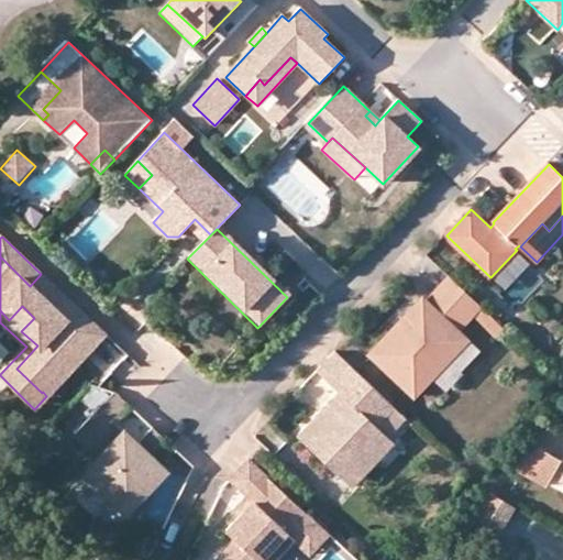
[(83,355),(103,333),(41,274),(30,286),(0,256),(0,310),(9,320),(22,306),(34,318),(21,331),(37,346),(17,369),(42,393),(80,352),(83,355)]
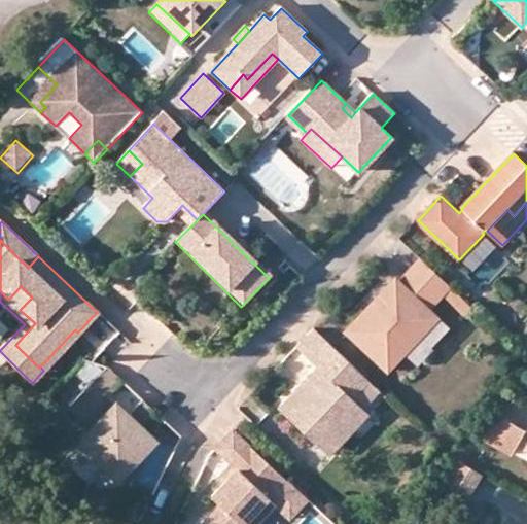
[(421,259),(399,282),(405,287),(426,264),(421,259)]
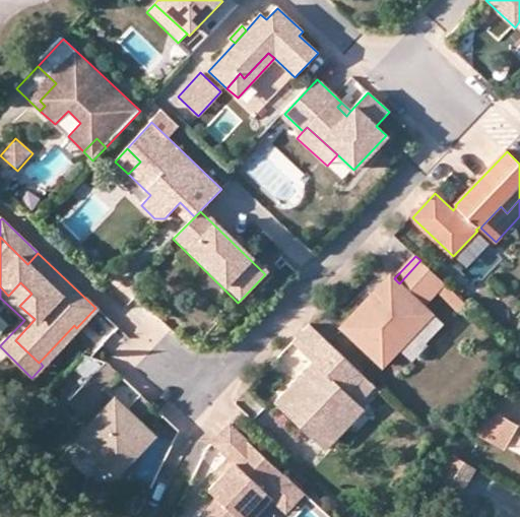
[(341,326),(387,370),(436,318),(428,311),(442,295),(449,287),(420,260),(399,283),(394,278),(390,275),(341,326)]
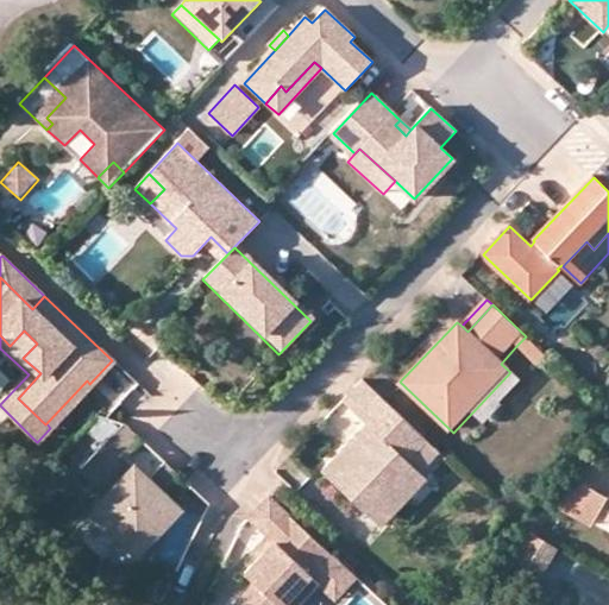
[(526,336),(518,345),(533,359),(541,351),(534,344),(526,336)]
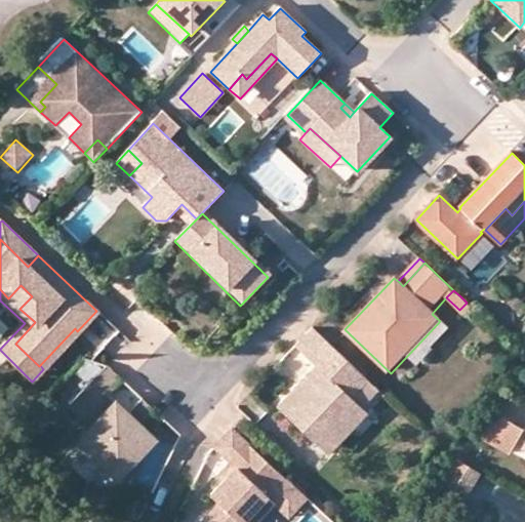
[(467,290),(460,296),(467,303),(468,304),(474,297),(467,290)]
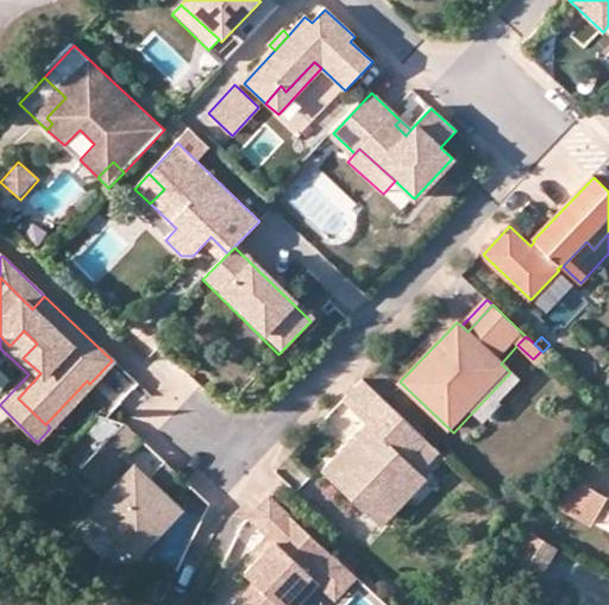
[(541,351),(533,359),(545,371),(553,361),(542,352),(541,351)]
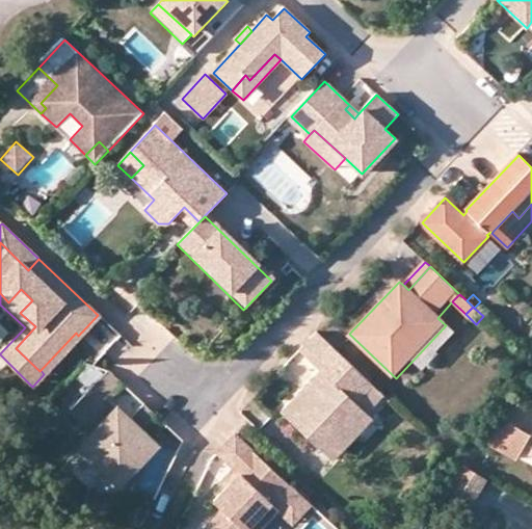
[(460,339),(446,325),(396,378),(402,384),(410,391),(460,339)]
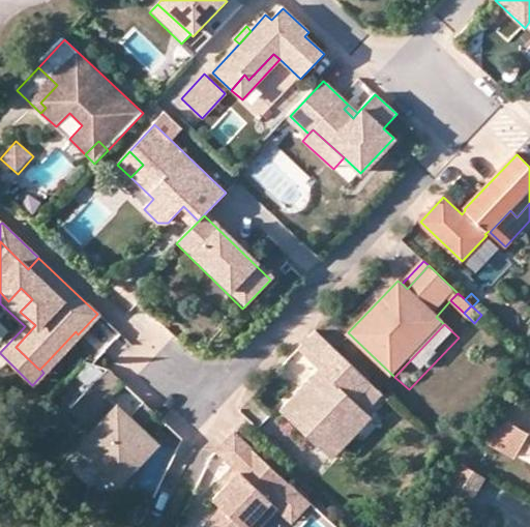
[(371,383),(316,329),(299,348),(320,368),(329,377),(323,384),(318,380),(302,397),(296,391),(280,409),(326,452),(365,411),(354,400),(371,383)]
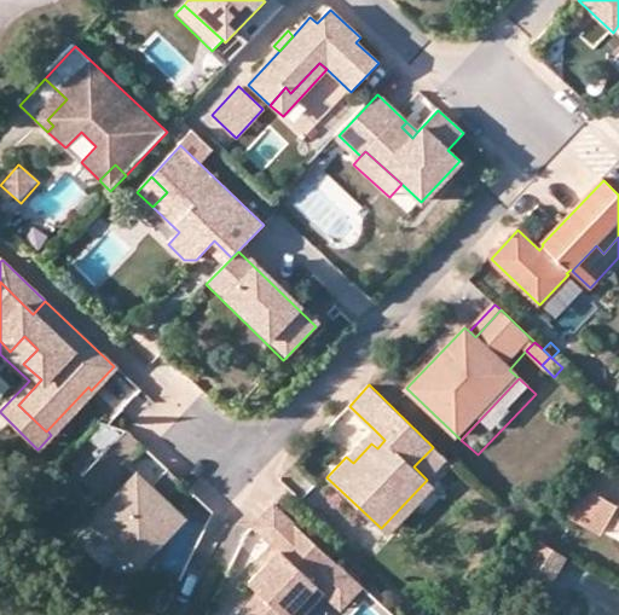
[(131,423),(150,408),(138,393),(119,407),(131,423)]
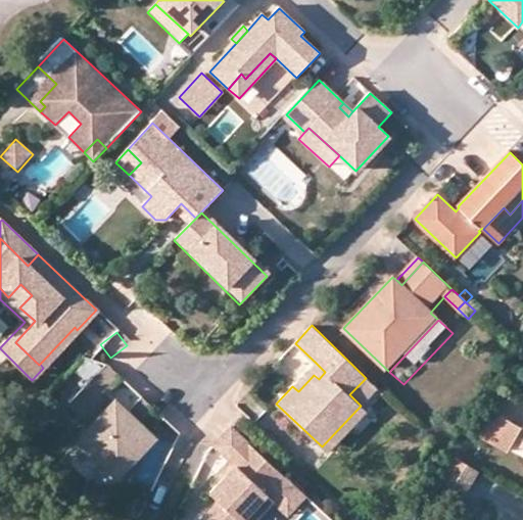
[(325,372),(316,363),(292,386),(298,391),(314,375),(319,379),(325,372)]
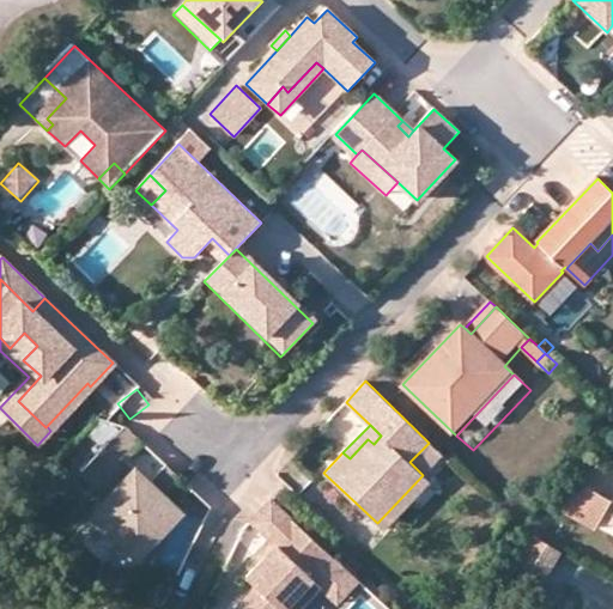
[(144,444),(126,427),(80,473),(108,499),(93,513),(138,556),(169,523),(174,509),(161,497),(178,479),(167,467),(149,483),(126,462),(144,444)]
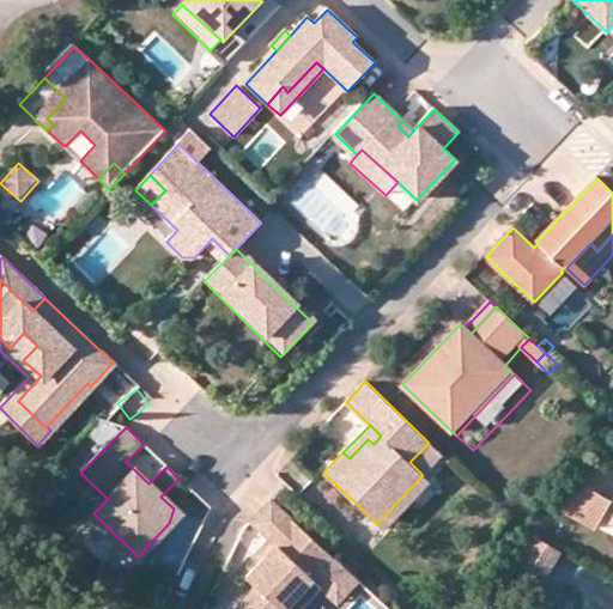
[(423,475),(377,523),(383,529),(430,481),(423,475)]
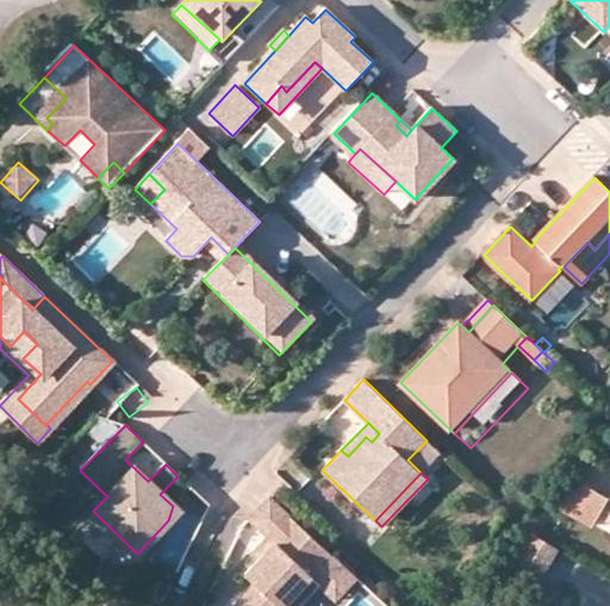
[(578,523),(593,493),(570,480),(553,508),(578,523)]
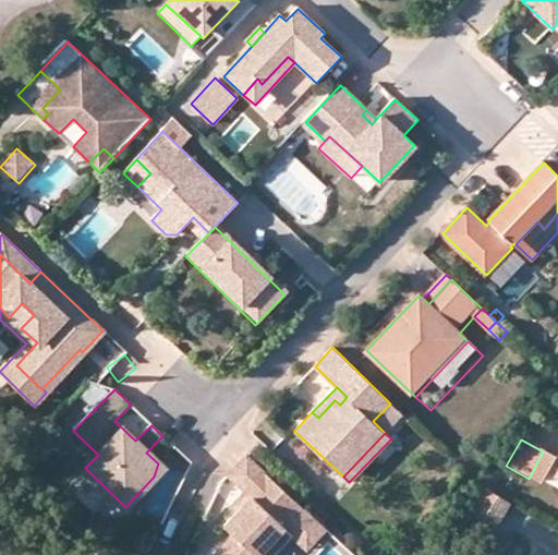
[(185,467),(186,459),(178,450),(172,462),(185,467)]
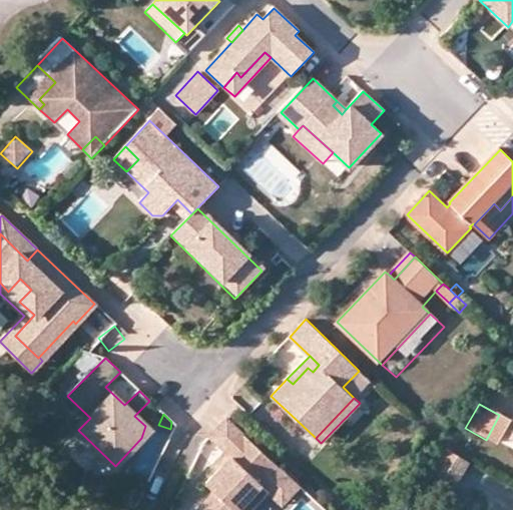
[(511,421),(499,415),(486,440),(497,446),(511,421)]
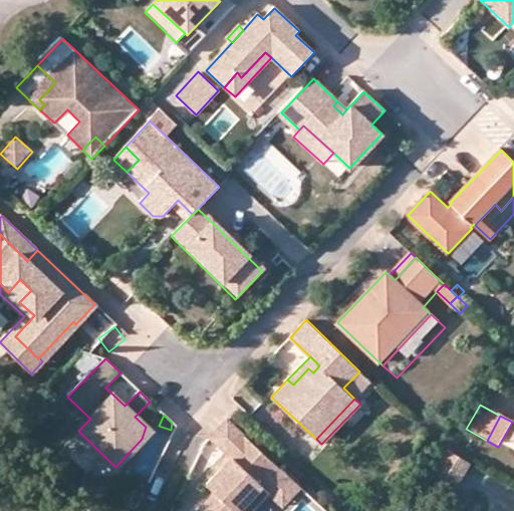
[(285,475),(226,420),(212,435),(214,442),(225,452),(231,457),(218,471),(206,484),(215,492),(196,510),(238,510),(261,485),(269,493),(285,475)]
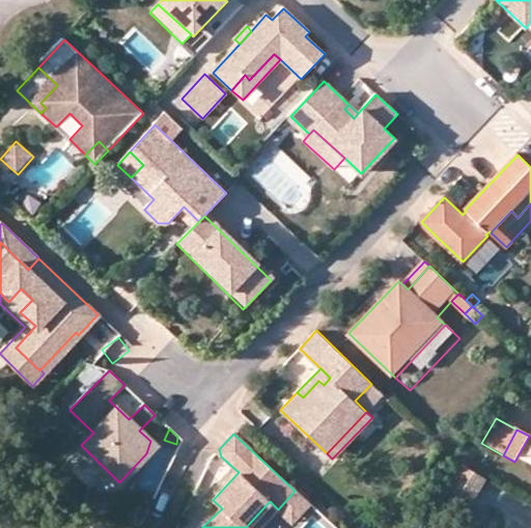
[(232,467),(220,480),(225,487),(239,472),(232,467)]
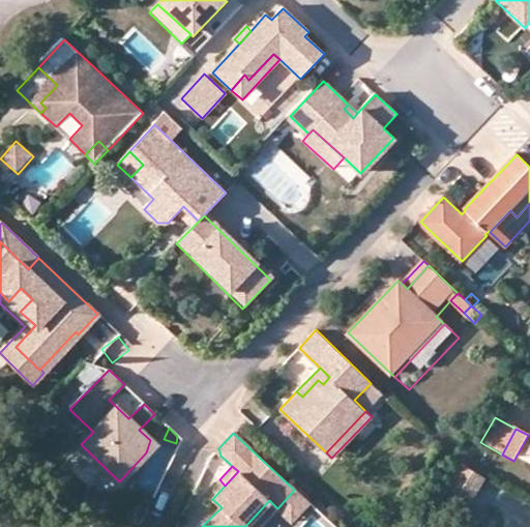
[(460,466),(448,490),(470,503),(483,479),(460,466)]
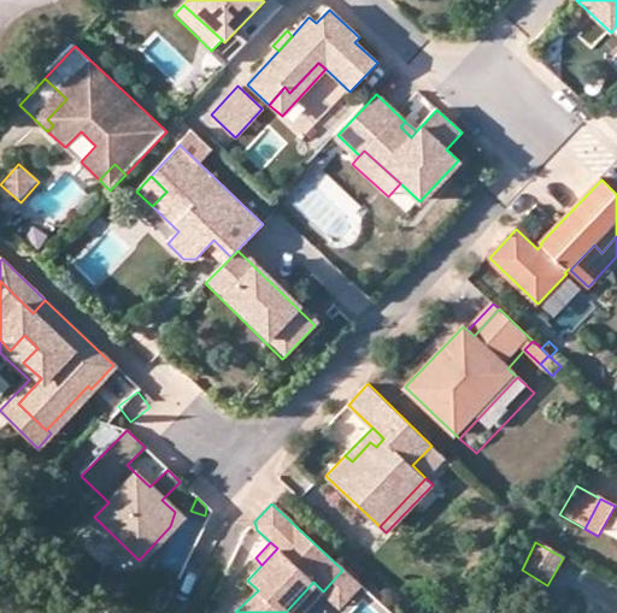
[(342,570),(323,591),(339,606),(359,584),(342,570)]
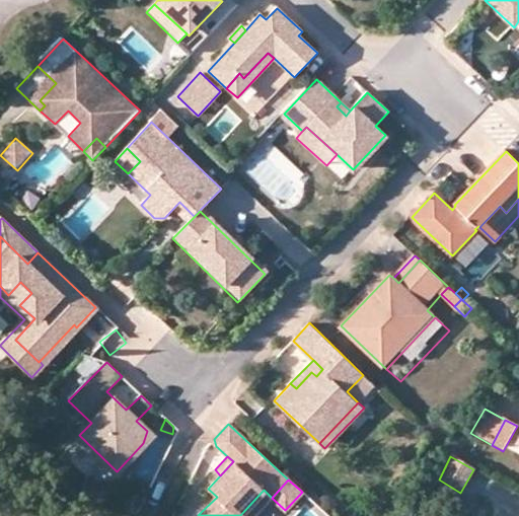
[(264,490),(240,515),(253,515),(272,498),(264,490)]
